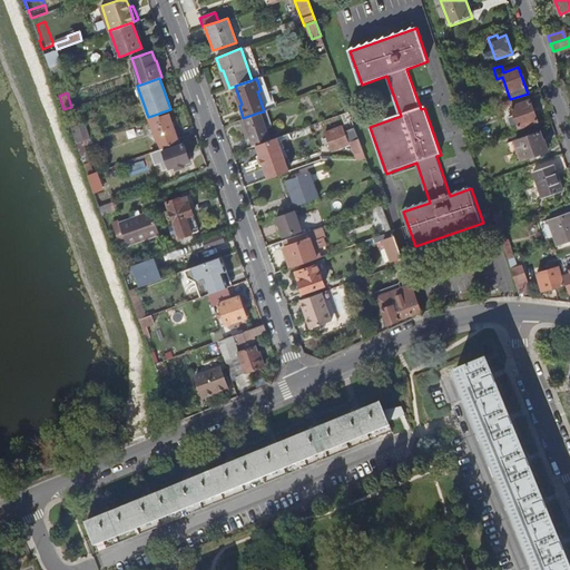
[(537,121),(528,94),(510,99),(513,106),(511,107),(513,112),(508,115),(505,117),(509,126),(511,127),(513,128),(514,129),(537,121)]
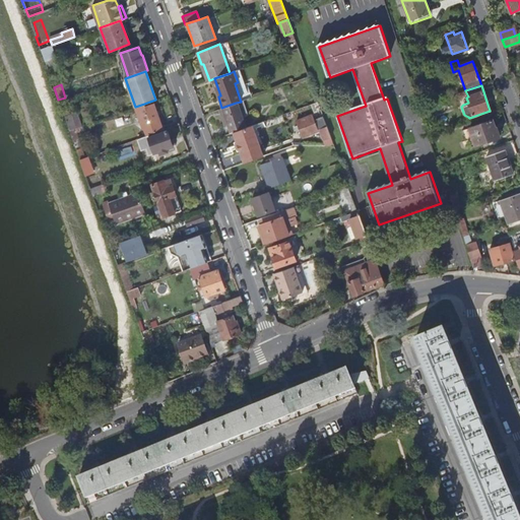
[(321,110),(318,102),(311,105),(314,113),(321,110)]
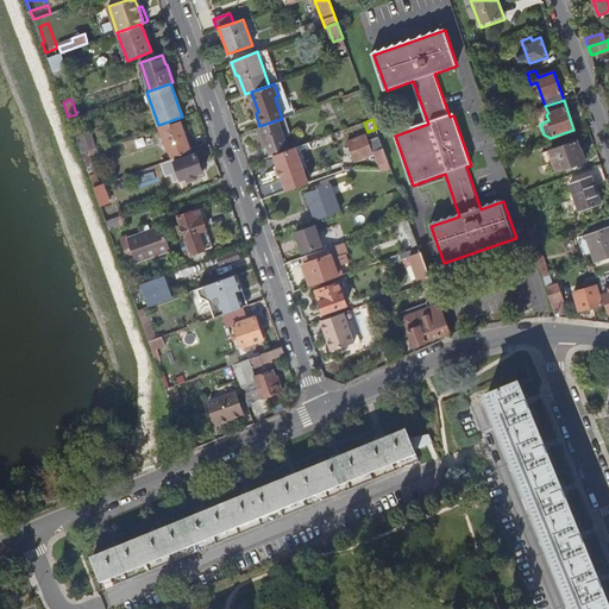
[(190,151),(180,120),(170,124),(169,121),(158,125),(157,125),(164,145),(167,145),(171,158),(190,151)]
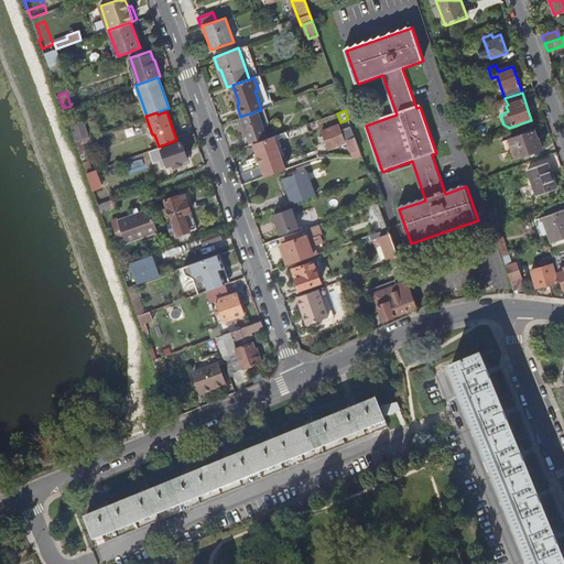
[(266,139),(256,111),(240,117),(240,118),(250,144),(252,143),(266,139)]
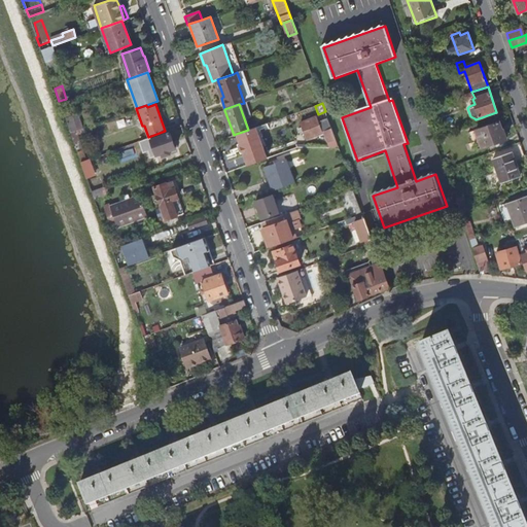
[(77,130),(72,115),(65,118),(70,133),(75,131),(77,130)]
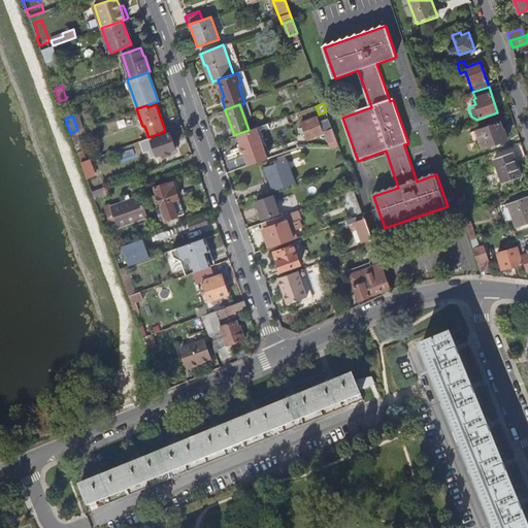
[(326,130),(325,126),(322,128),(318,117),(301,122),(303,127),(299,129),(301,134),(304,133),(307,140),(325,134),(327,137),(334,134),(332,128),(326,130)]
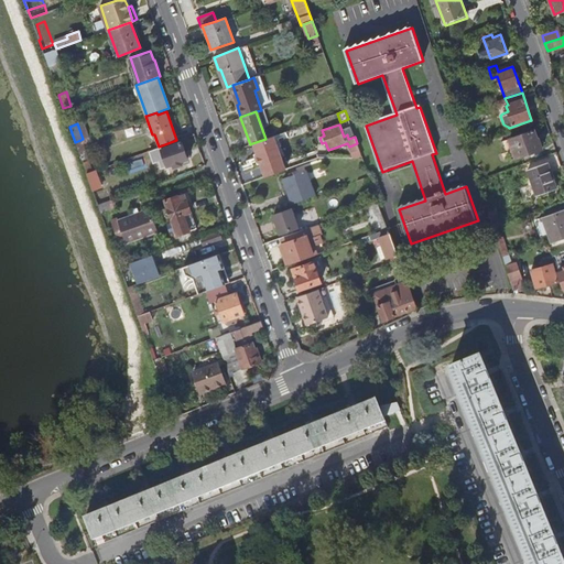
[(299,134),(296,128),(281,133),(283,140),(299,134)]
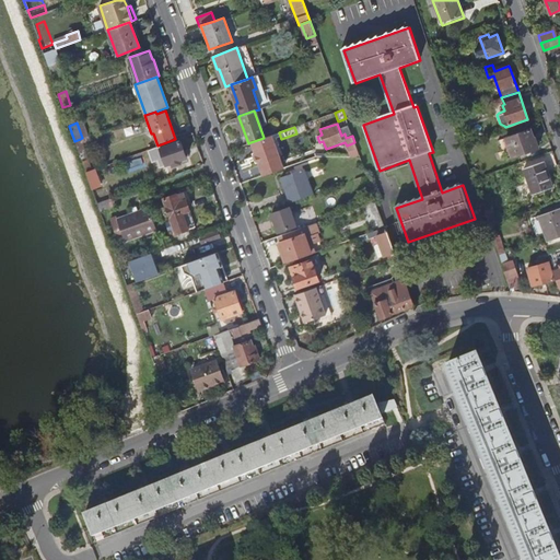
[(538,148),(534,138),(533,139),(529,129),(504,138),(512,156),(538,148)]
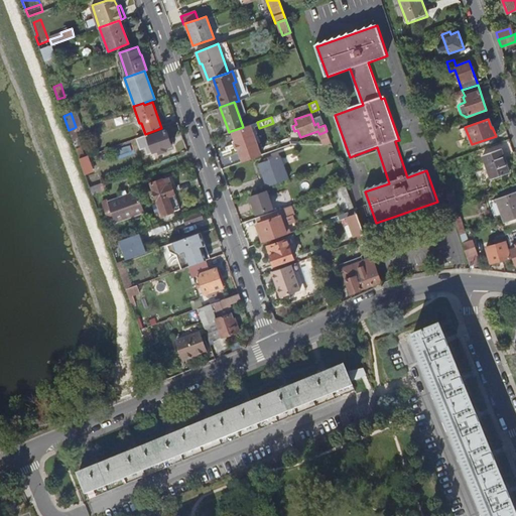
[(261,155),(250,124),(243,127),(231,131),(235,141),(238,149),(242,162),(261,155)]
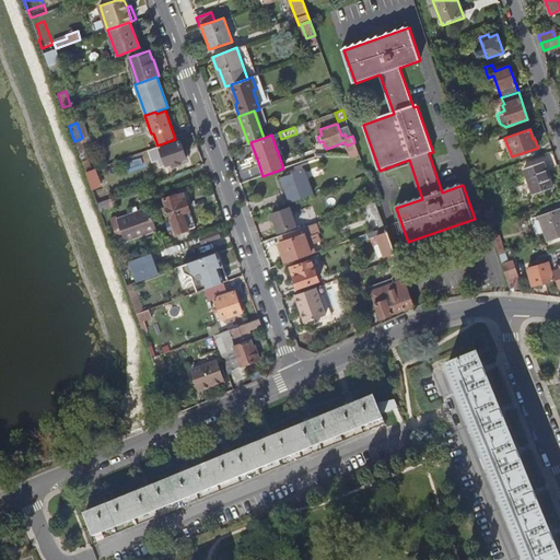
[(91,170),(80,139),(74,141),(85,172),(91,170)]
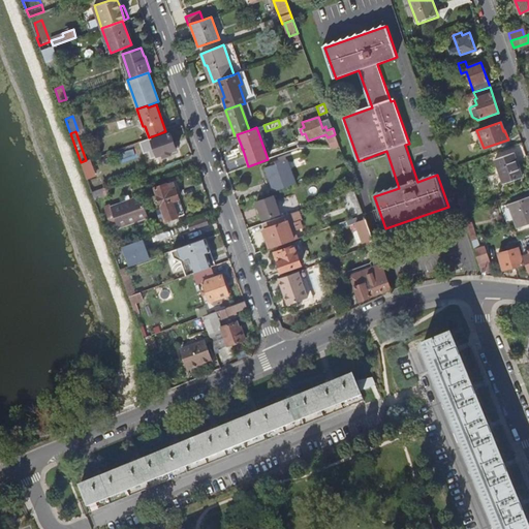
[(178,147),(176,142),(174,143),(169,132),(154,137),(159,154),(164,152),(165,155),(173,152),(172,149),(178,147)]
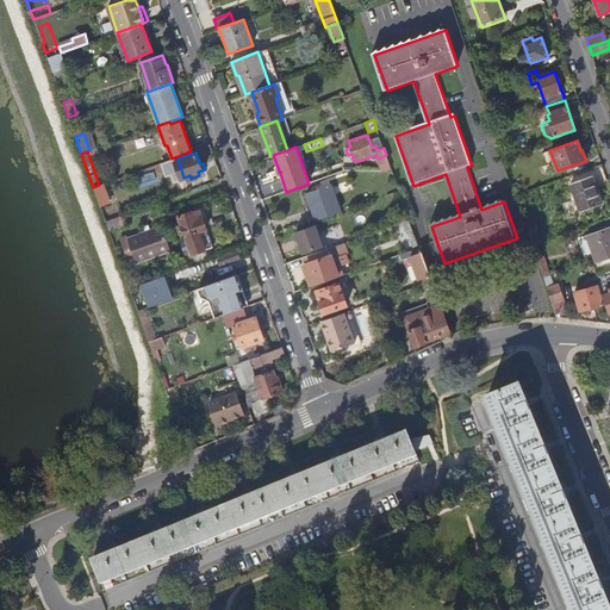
[(391,169),(386,155),(378,159),(380,165),(383,163),(385,172),(391,169)]
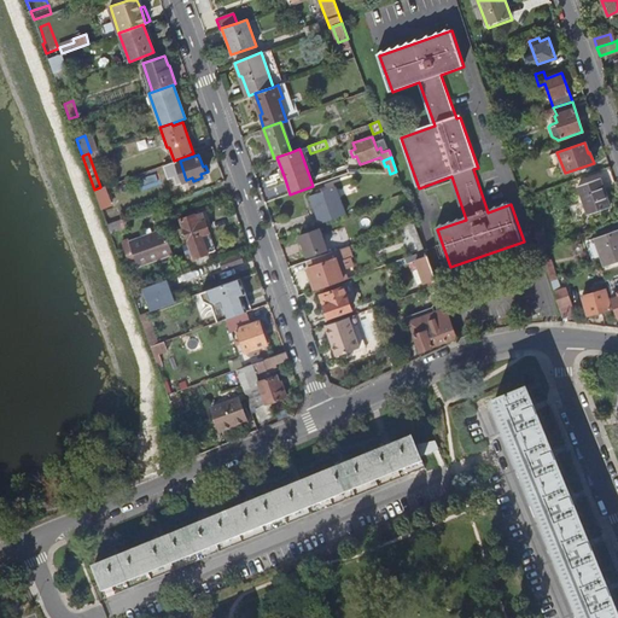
[(608,207),(599,179),(577,186),(588,215),(608,207)]
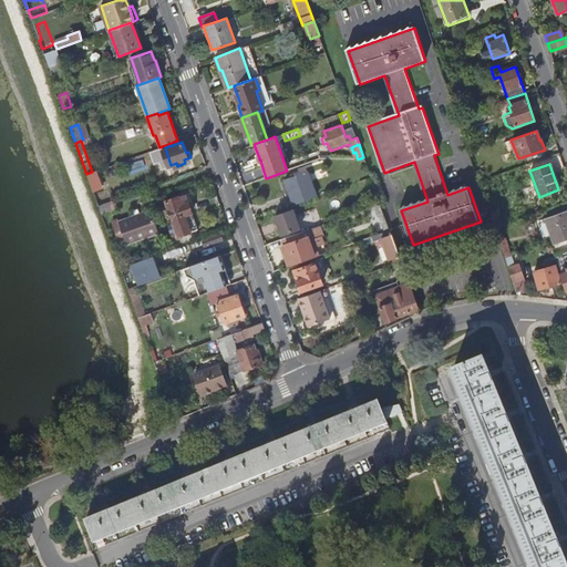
[(101,188),(95,171),(92,172),(86,174),(92,191),(101,188)]
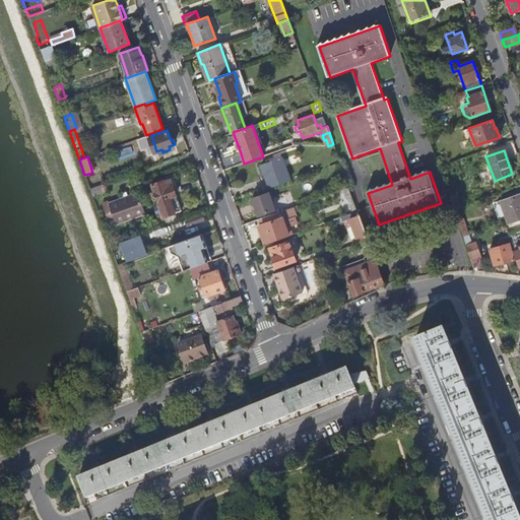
[(289,181),(281,157),(261,165),(269,188),(289,181)]
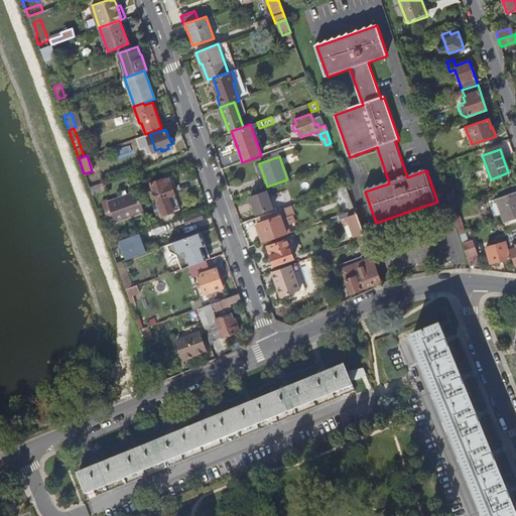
[(180,209),(168,176),(151,182),(162,216),(180,209)]
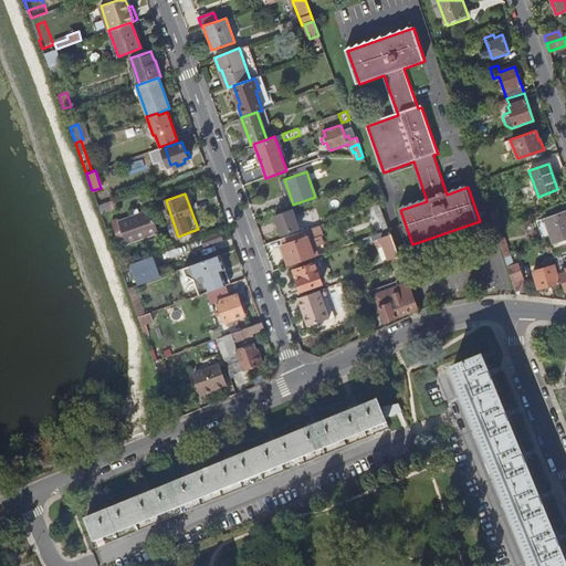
[(117,208),(114,199),(97,205),(101,213),(117,208)]
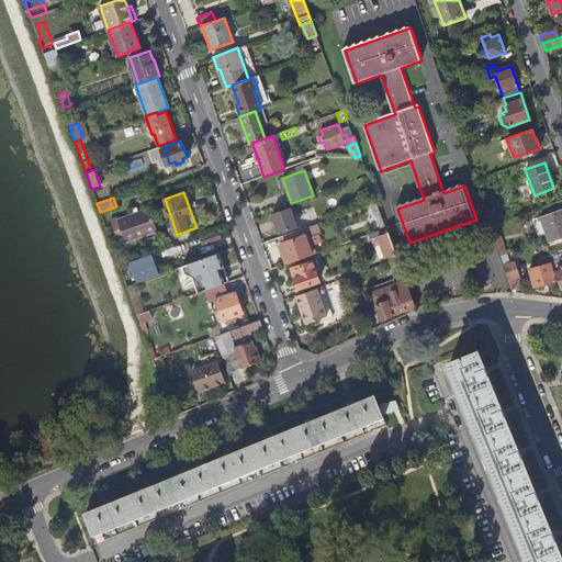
[(498,224),(492,205),(484,209),(491,227),(498,224)]
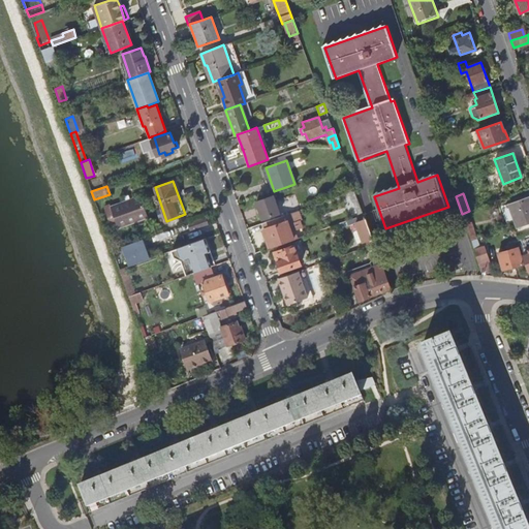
[(279,213),(273,195),(255,201),(261,219),(279,213)]
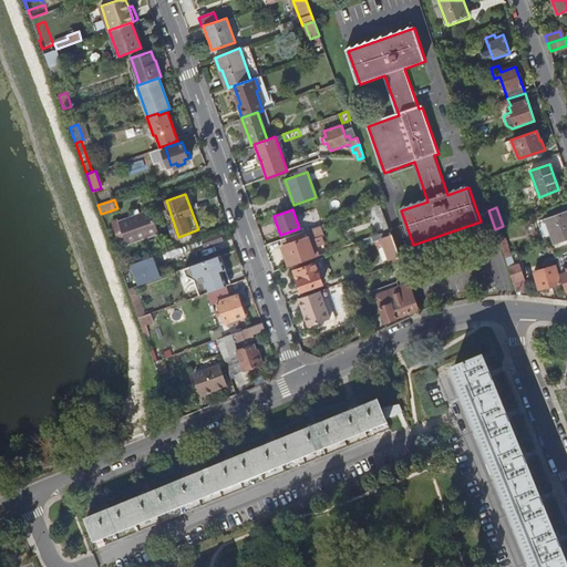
[(566,239),(566,209),(546,218),(555,244),(566,239)]
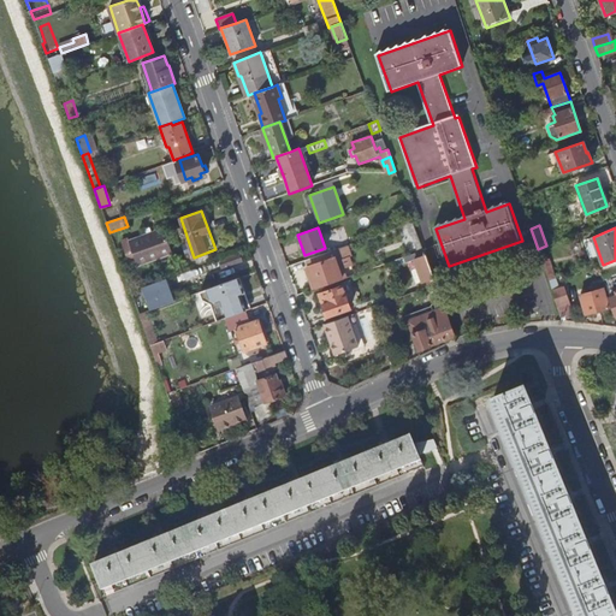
[(171,253),(163,229),(128,241),(136,265),(171,253)]
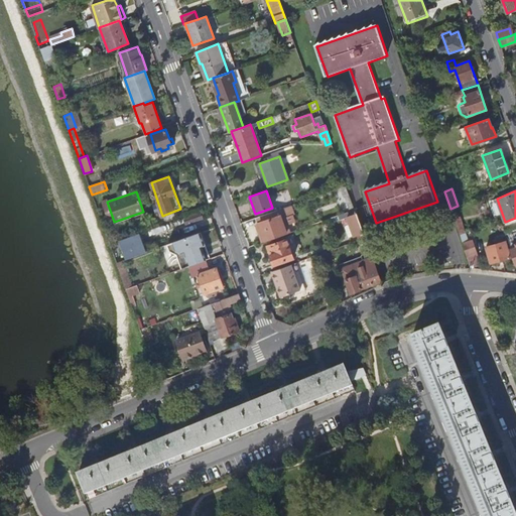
[(284,231),(280,218),(293,213),(290,206),(257,218),(264,238),(284,231)]
